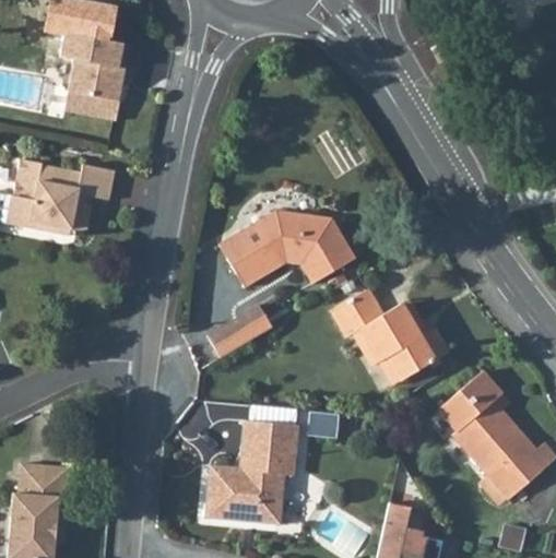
[(60,37),(58,60),(73,62),(63,113),(117,119),(122,88),(115,87),(122,46),(111,44),(115,21),(75,13),(72,38),(60,37)]
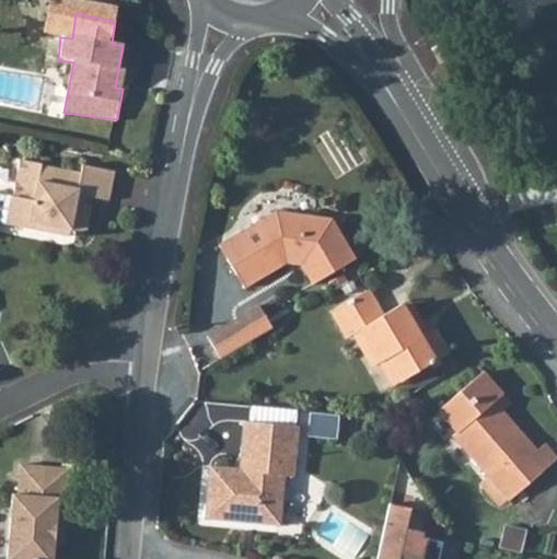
[(445,39),(436,46),(444,59),(453,53),(445,39)]
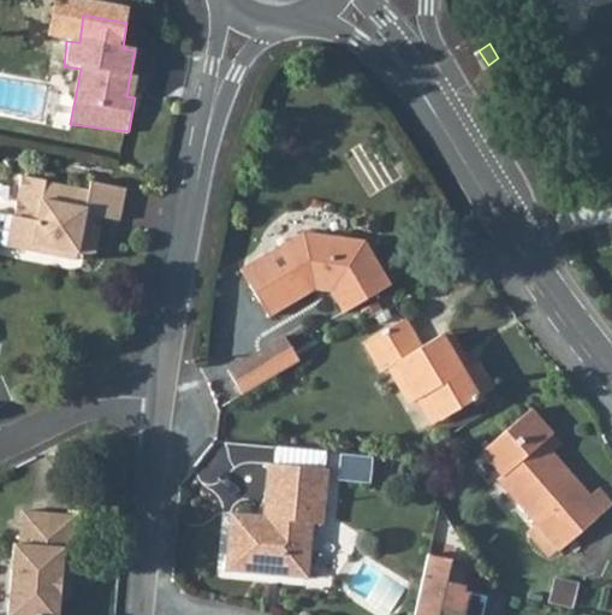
[(46,182),(22,178),(13,222),(0,219),(0,252),(31,256),(33,249),(76,258),(91,260),(99,228),(90,226),(91,218),(119,223),(124,194),(90,188),(89,196),(45,188),(46,182)]
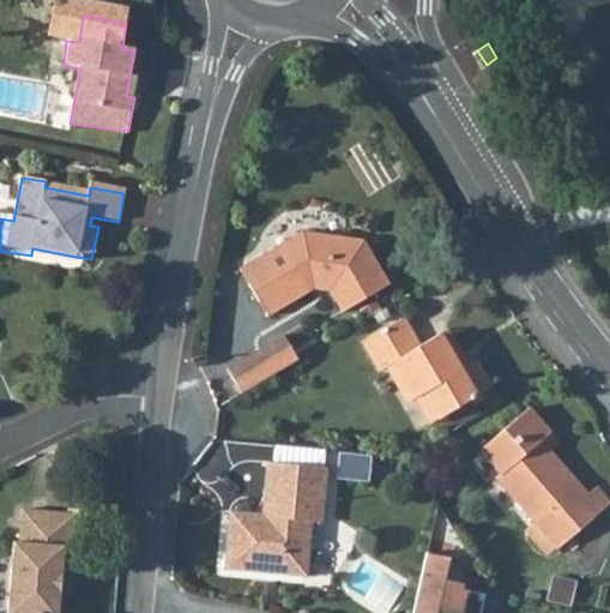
[(300,232),(240,265),(270,314),(326,284),(342,311),(390,283),(363,241),(300,232)]
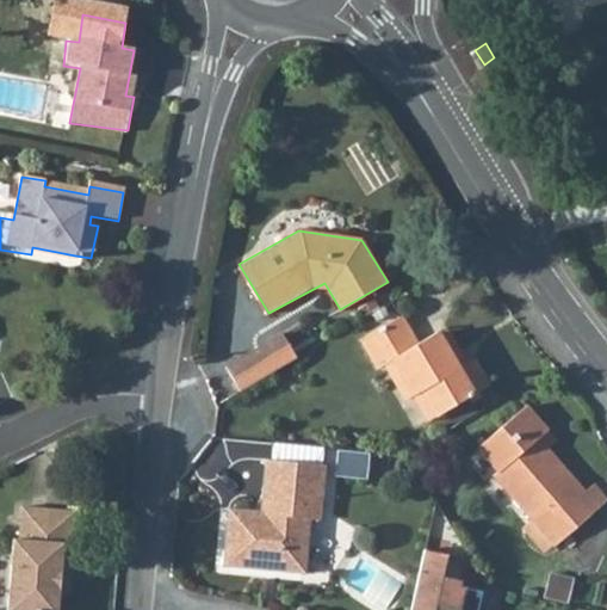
[(75,256),(32,247),(31,254),(74,263),(75,256)]
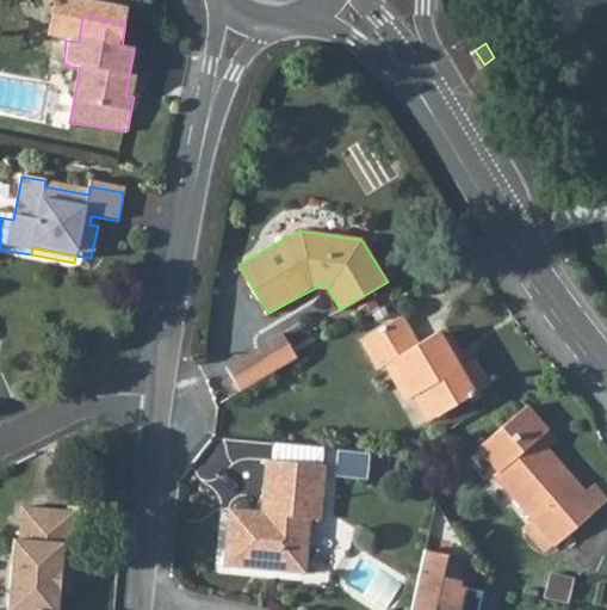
[(396,320),(359,342),(375,368),(388,361),(409,399),(420,393),(434,417),(485,388),(471,363),(457,370),(435,336),(414,346),(396,320)]
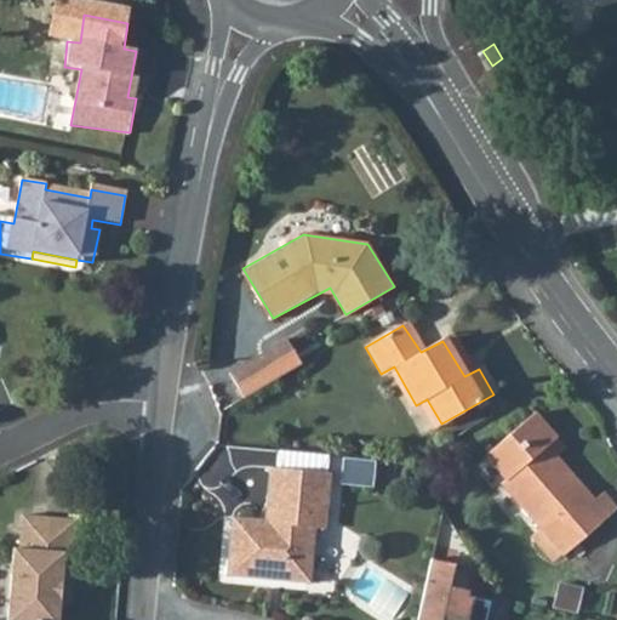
[(230,367),(245,393),(303,359),(289,333),(230,367)]
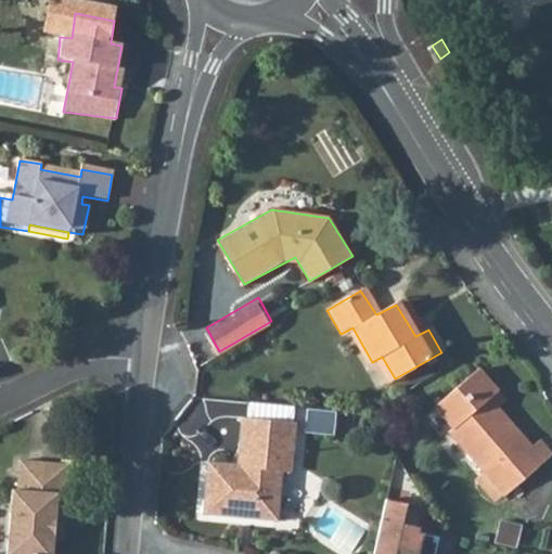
[(539,468),(527,454),(531,450),(489,400),(499,391),(480,369),(435,408),(450,427),(450,434),(477,465),(503,497),(539,468)]
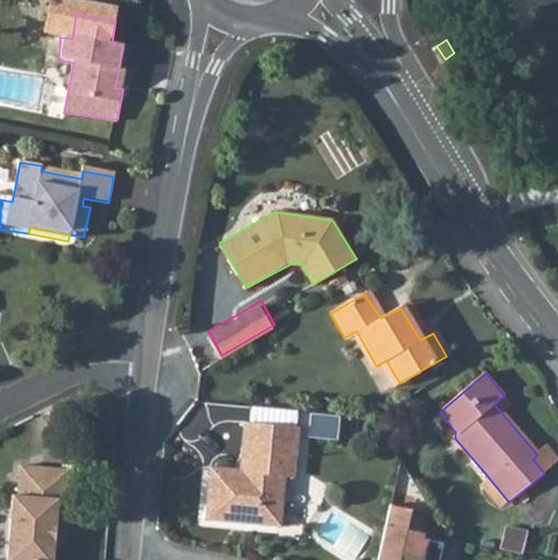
[(263,409),(263,422),(303,424),(304,411),(263,409)]
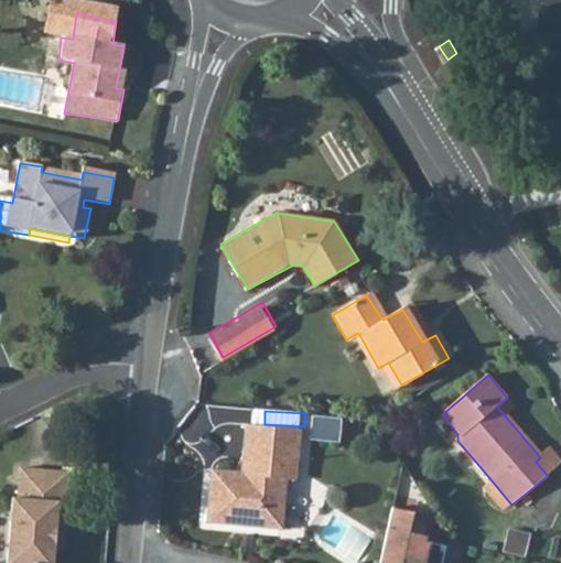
[(312,415),(310,439),(338,441),(341,418),(312,415)]
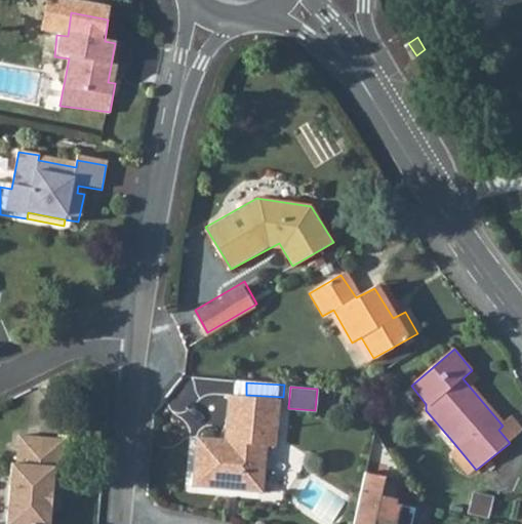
[(281,399),(230,394),(226,422),(232,422),(230,438),(196,435),(190,484),(262,492),(265,468),(258,468),(262,445),(276,446),(281,399)]
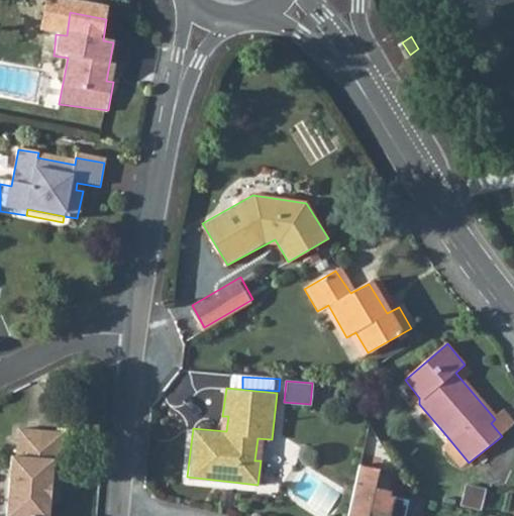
[(495,419),(491,423),(502,436),(513,424),(513,423),(503,412),(495,419)]
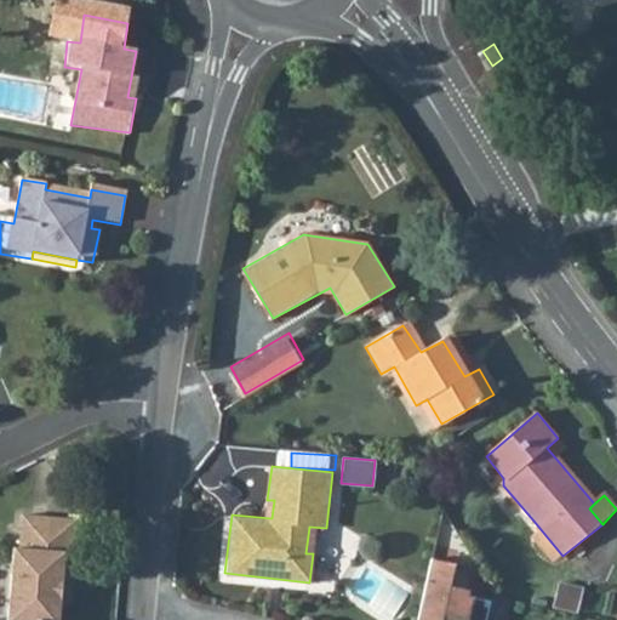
[(12,546),(5,618),(24,619),(58,619),(63,580),(72,581),(78,517),(24,513),(20,546),(12,546)]
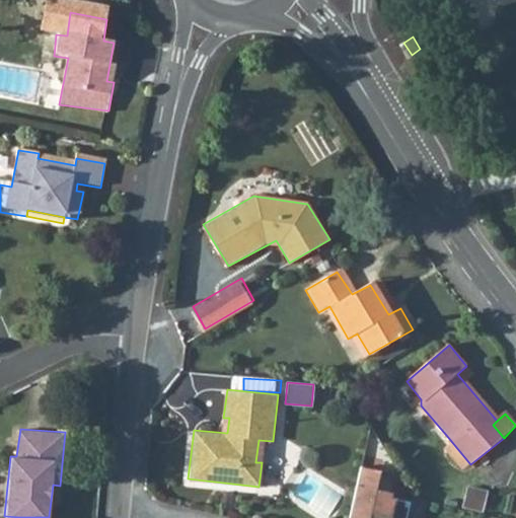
[(380,465),(363,461),(351,507),(364,510),(362,517),(403,517),(410,498),(391,493),(392,489),(376,485),(380,465)]
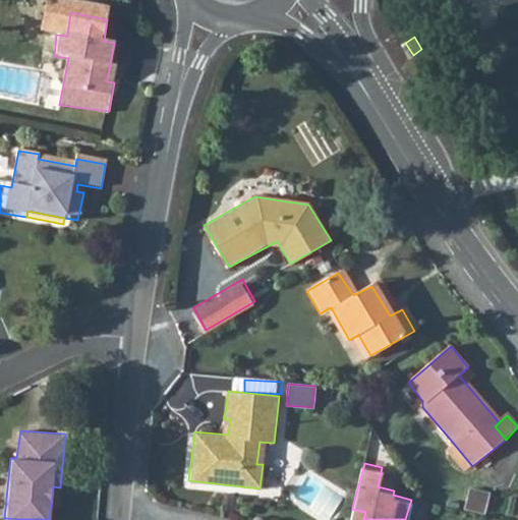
[(365,512),(352,509),(349,519),(363,519),(365,512)]
